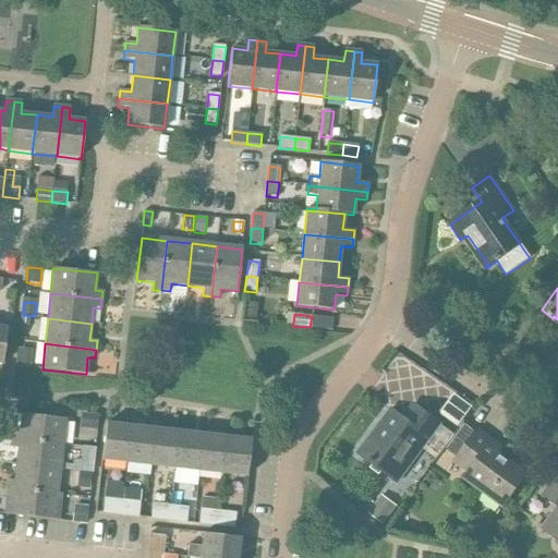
[(17,349),(16,364),(31,365),(33,350),(17,349)]
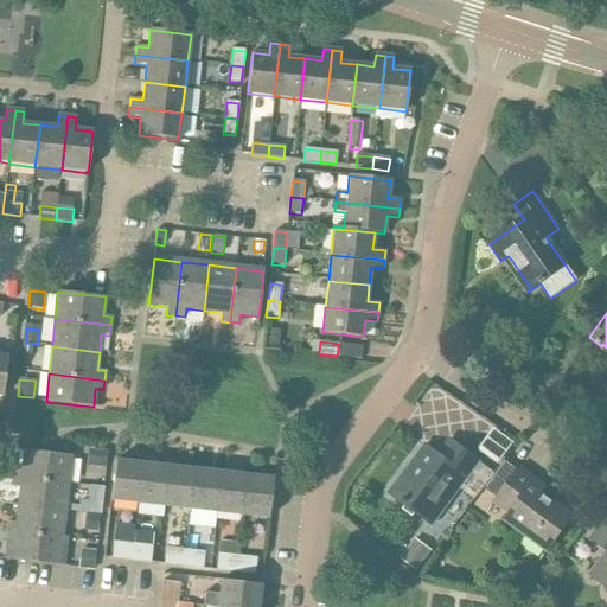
[(433,524),(479,461),(451,440),(440,455),(426,446),(413,464),(417,467),(395,497),(433,524)]
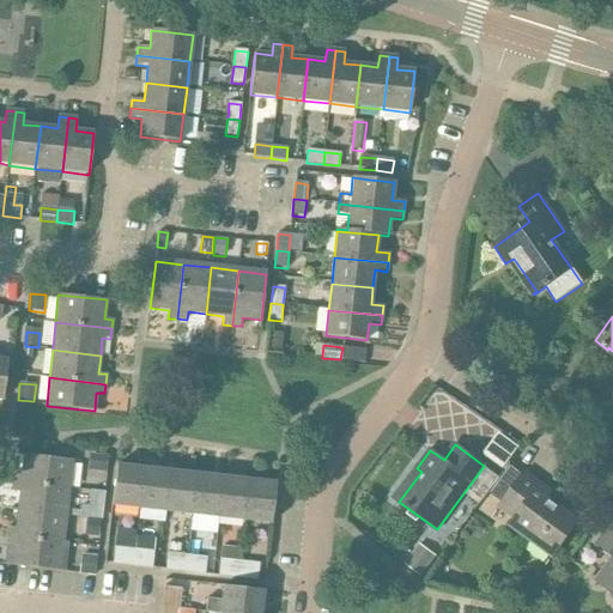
[(90,454),(87,471),(107,474),(108,457),(90,454)]
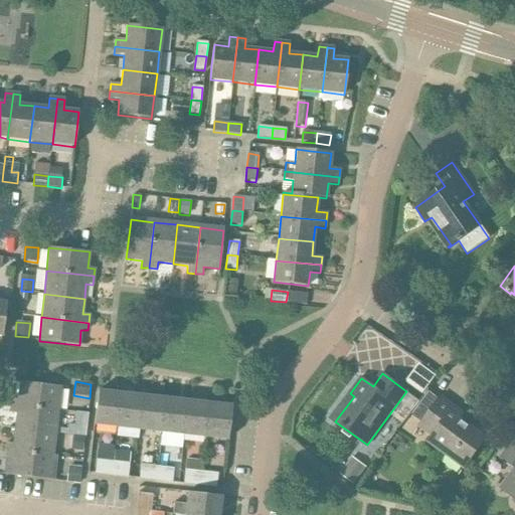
[(12,397),(11,405),(58,410),(60,386),(21,382),(19,397),(12,397)]
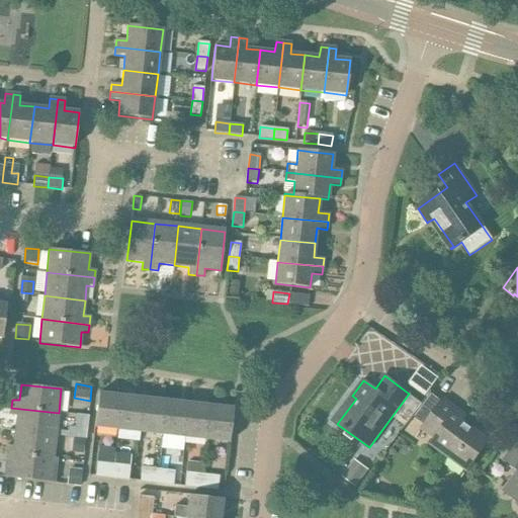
[(99,394),(95,427),(117,430),(121,396),(99,394)]
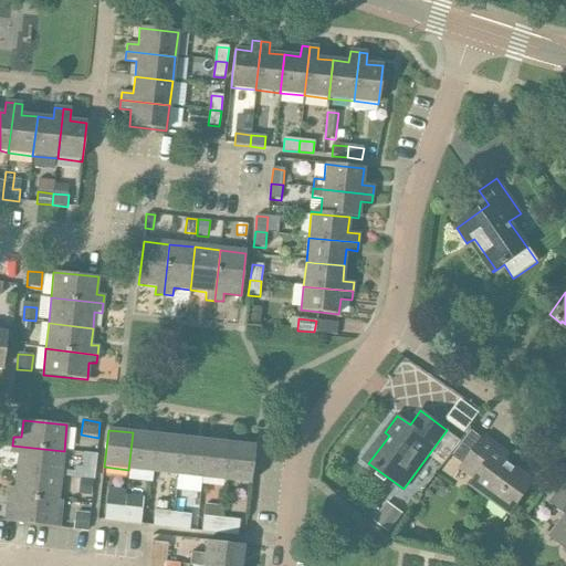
[(157,436),(133,432),(128,470),(153,472),(157,436)]
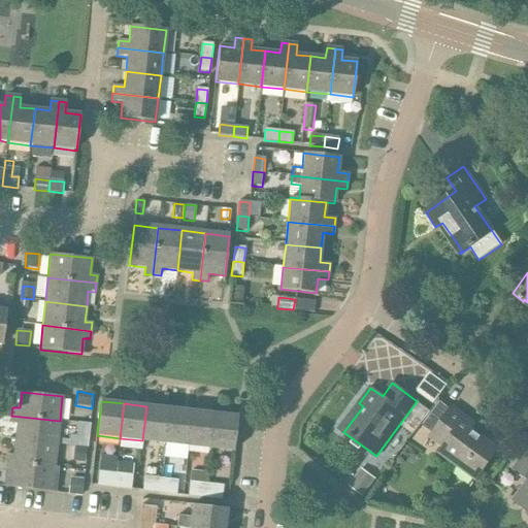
[(169,408),(146,406),(142,440),(165,443),(169,408)]
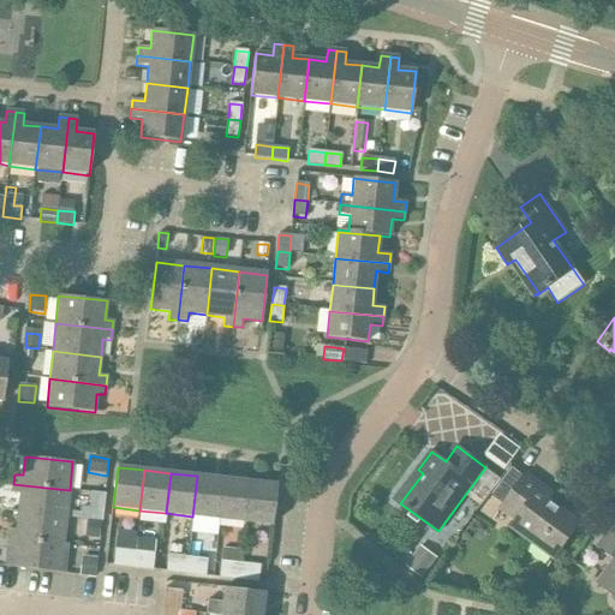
[(527,473),(505,505),(501,509),(517,520),(512,526),(556,559),(581,524),(538,493),(544,485),(527,473)]
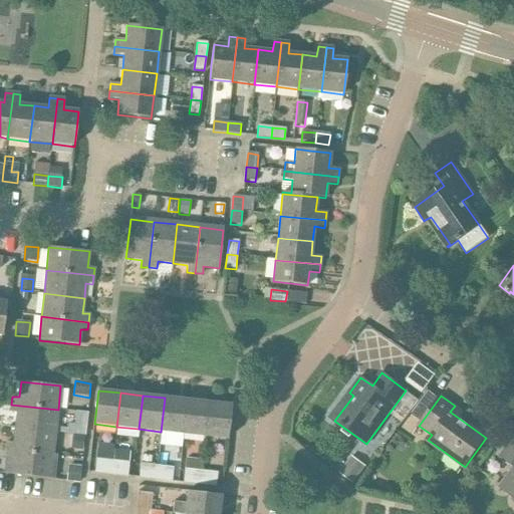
[(187,401),(165,398),(161,432),(183,434),(187,401)]
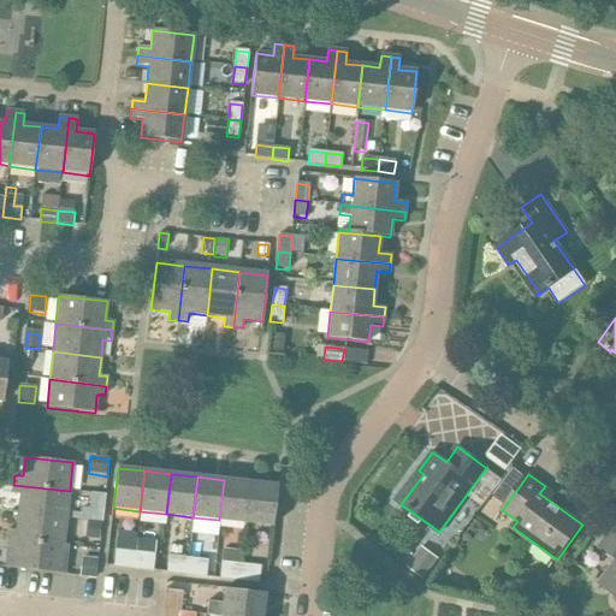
[(250,483),(224,480),(219,520),(246,523),(250,483)]
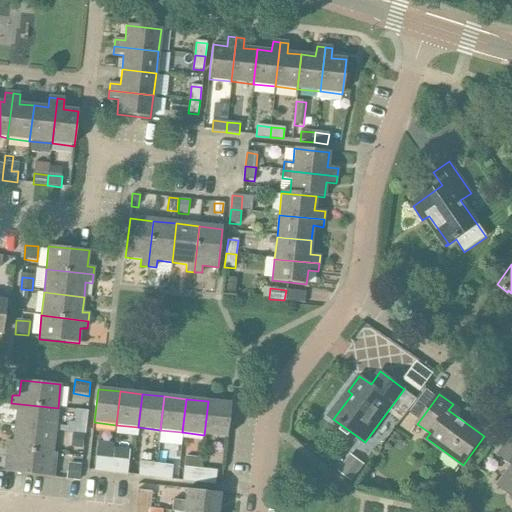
[(230,404),(208,401),(204,435),(226,437),(230,404)]
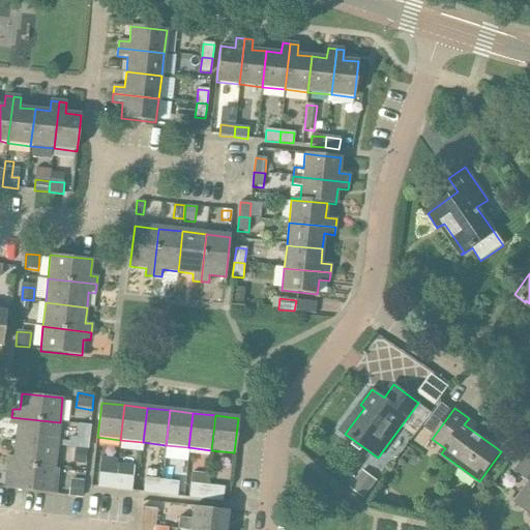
[(57,446),(60,422),(11,417),(10,425),(18,425),(16,441),(57,446)]
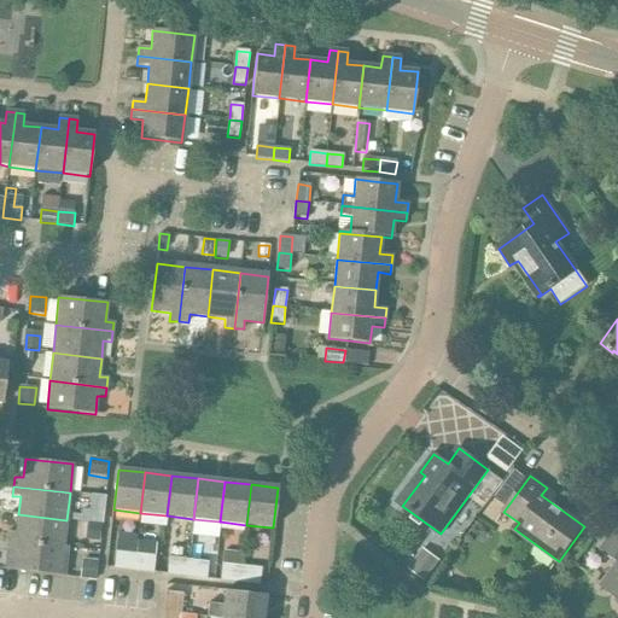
[(93,512),(92,524),(103,525),(104,513),(93,512)]
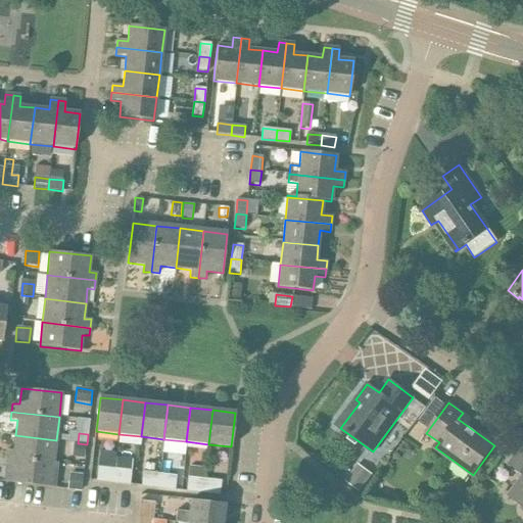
[(6,459),(7,459),(53,464),(53,463),(56,440),(15,435),(14,450),(7,449),(6,459)]
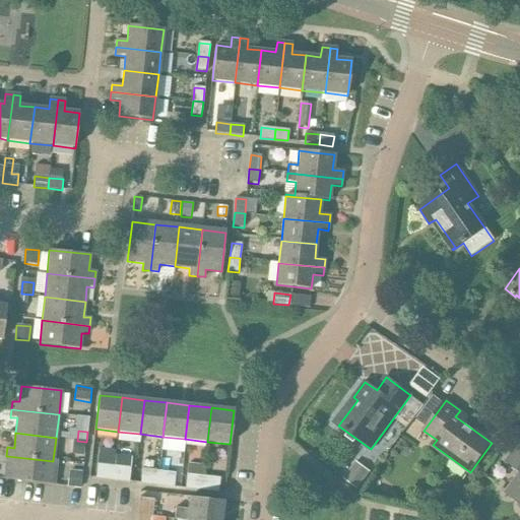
[(72,441),(71,454),(83,456),(84,442),(72,441)]
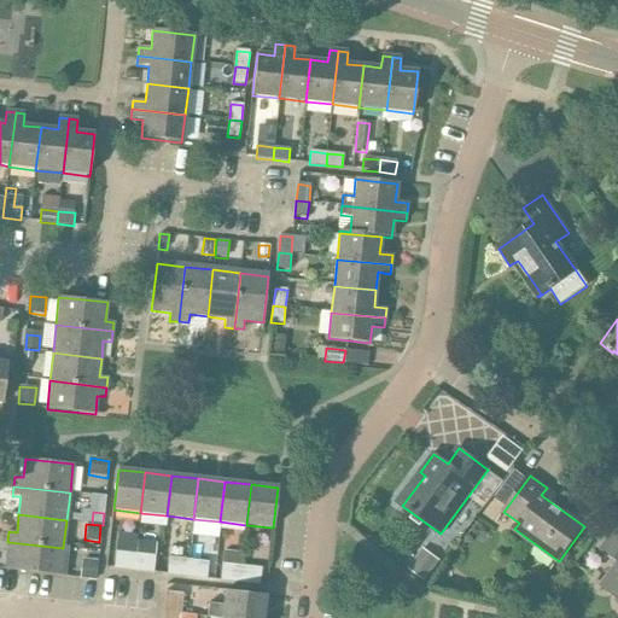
[(617,524),(601,548),(617,559),(617,561),(602,584),(617,596),(617,524)]
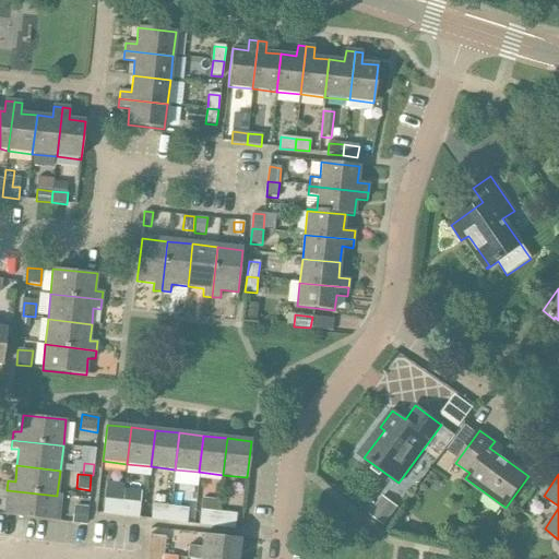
[(3,514),(3,515),(59,522),(61,495),(57,495),(57,496),(8,490),(4,514),(3,514)]
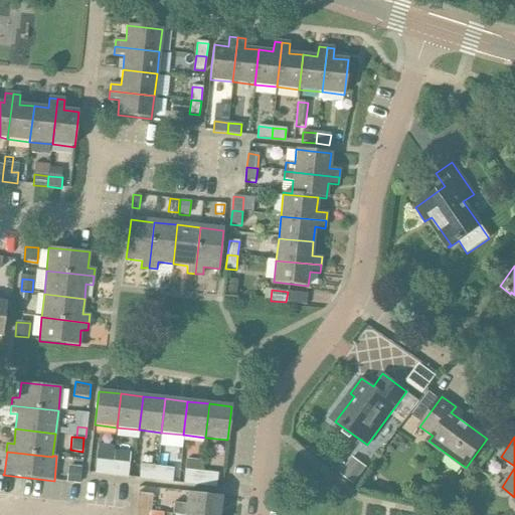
[(112,476),(128,478),(130,464),(129,464),(130,453),(114,452),(113,462),(112,476)]
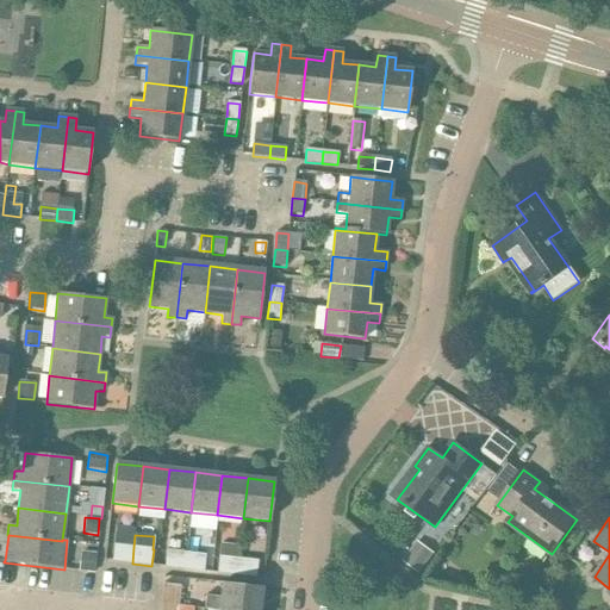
[(168,540),(167,551),(179,552),(180,541),(168,540)]
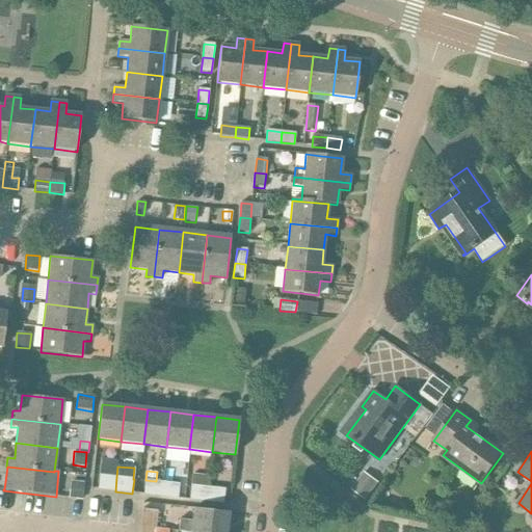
[(364,472),(351,489),(365,500),(378,482),(364,472)]
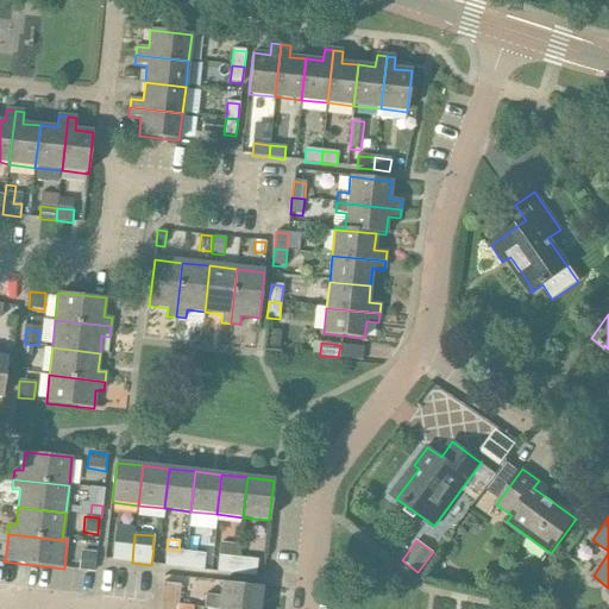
[(114,544),(112,560),(132,563),(133,546),(114,544)]
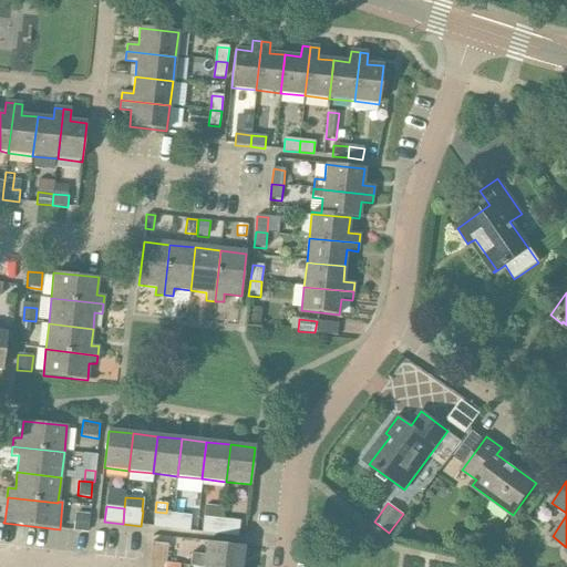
[(155,512),(153,527),(171,529),(173,514),(166,513),(155,512)]
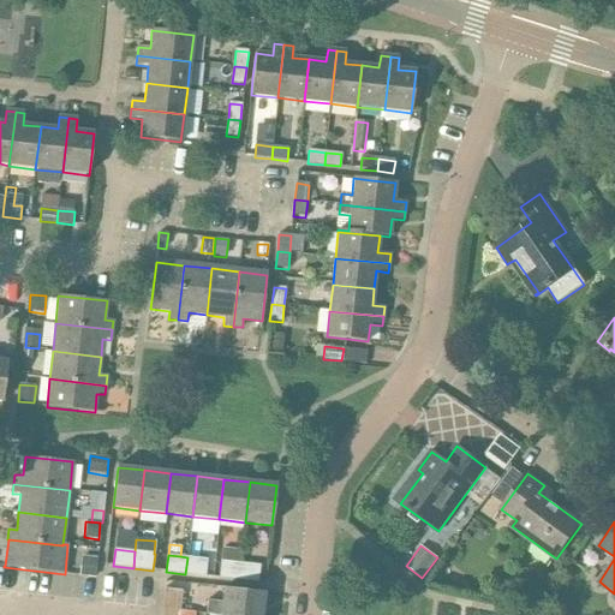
[(78,575),(95,577),(97,559),(81,557),(78,575)]
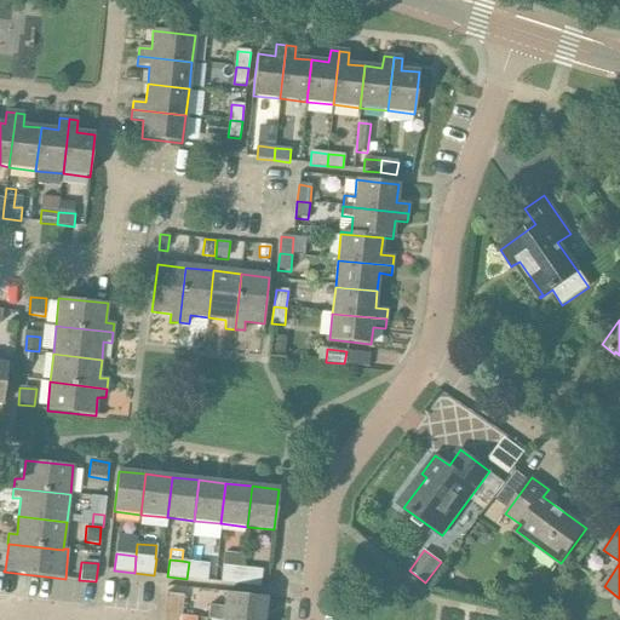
[(189,562),(187,579),(207,581),(208,563),(189,562)]
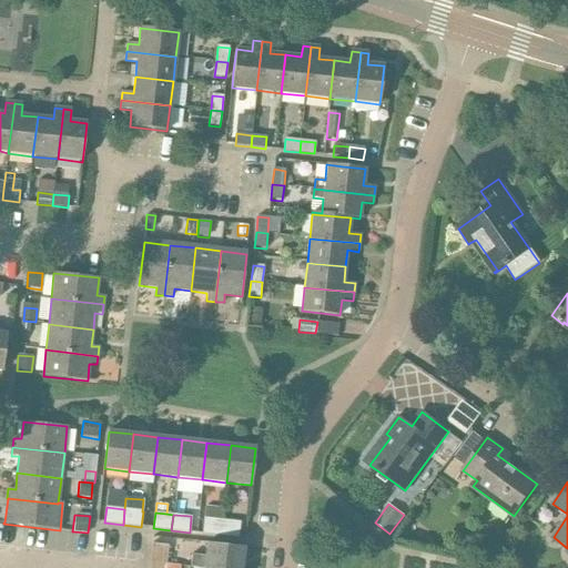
[(222,520),(204,518),(203,534),(221,536),(222,520)]
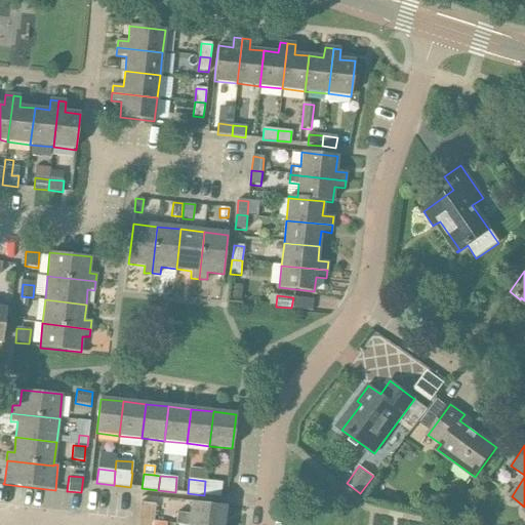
[(221,482),(205,481),(204,495),(220,497),(221,482)]
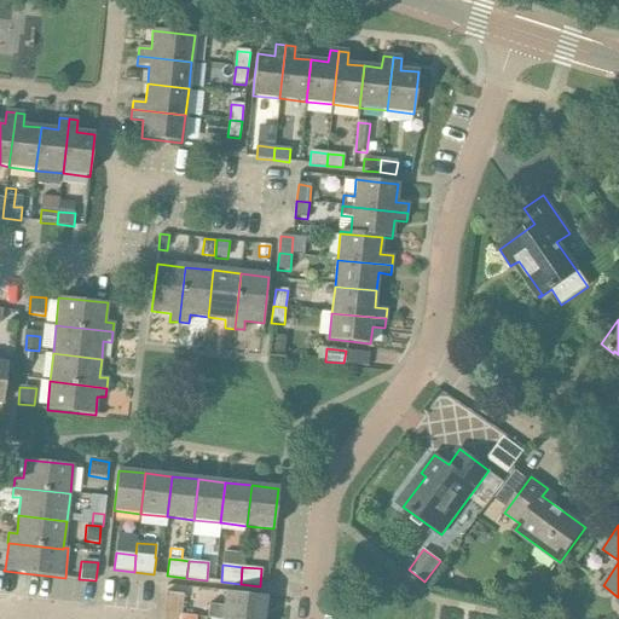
[(225,593),(224,607),(208,605),(207,615),(233,618),(262,618),(266,596),(225,593)]
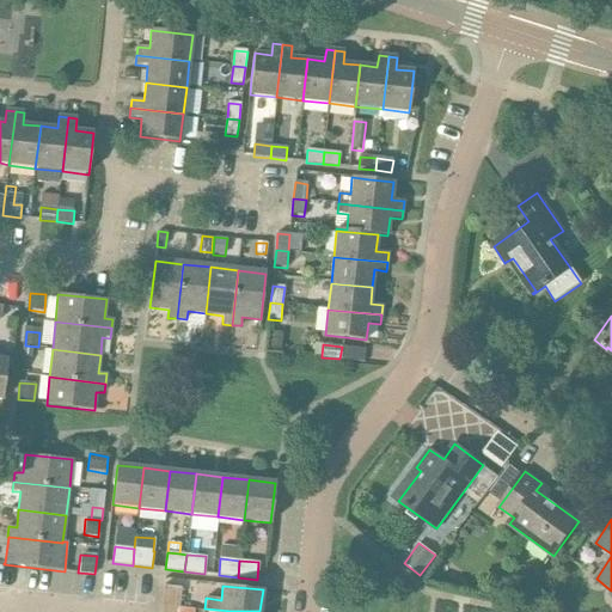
[(163,606),(194,610),(196,591),(164,587),(163,606)]
